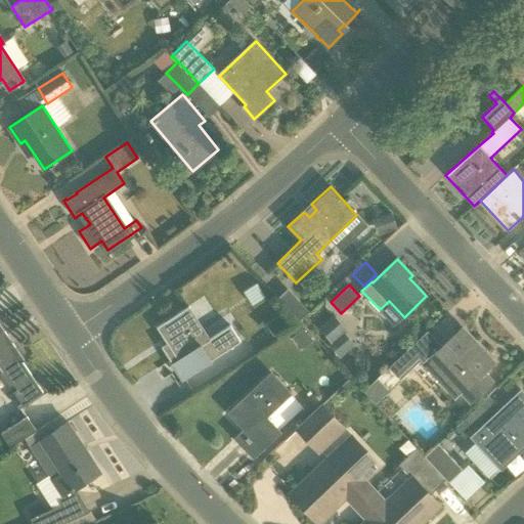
[(277,298),(299,320),(309,310),(288,288),(277,298)]
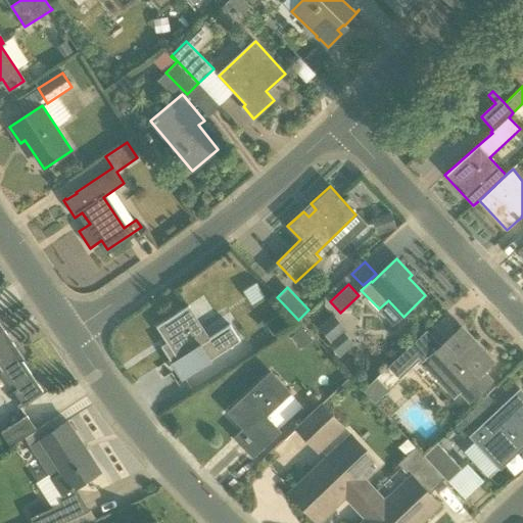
[(185,310),(190,306),(189,305),(156,327),(167,342),(161,346),(183,379),(241,341),(230,325),(205,341),(185,310)]
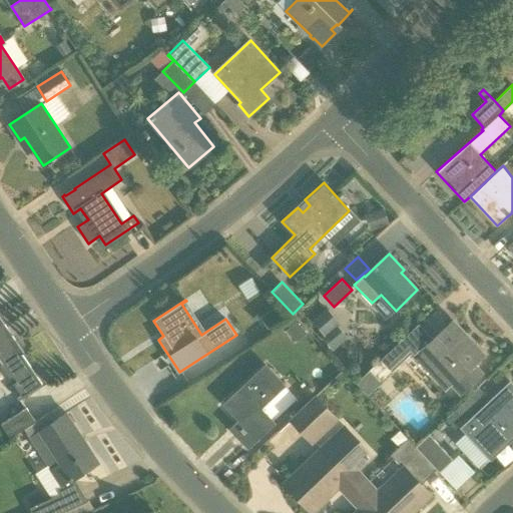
[(261,317),(268,328),(286,317),(278,306),(261,317)]
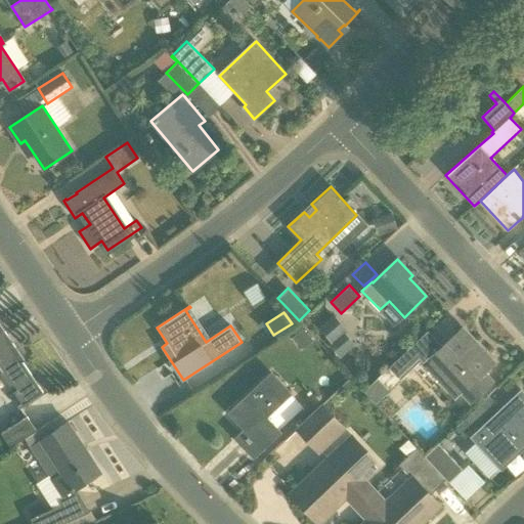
[(341,357),(348,351),(338,340),(341,337),(332,326),(338,320),(333,315),(318,328),(331,342),(329,344),(341,357)]
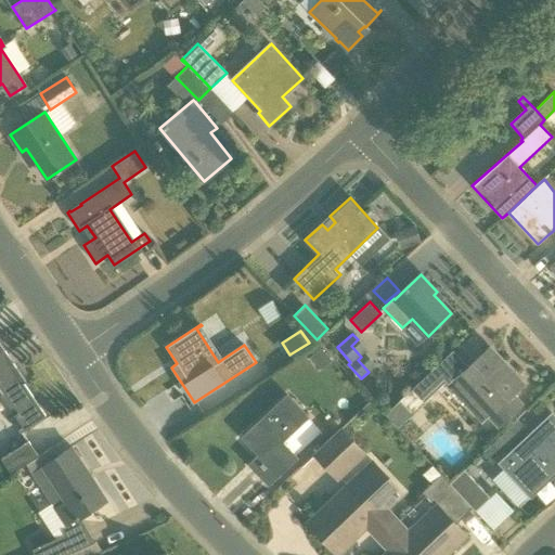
[(25,428),(46,415),(23,383),(25,382),(0,344),(0,394),(1,394),(25,428)]
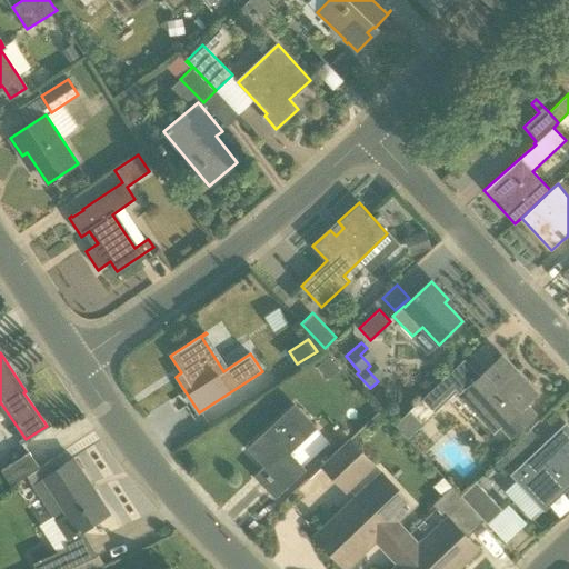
[(340,368),(328,356),(318,365),(329,378),(340,368)]
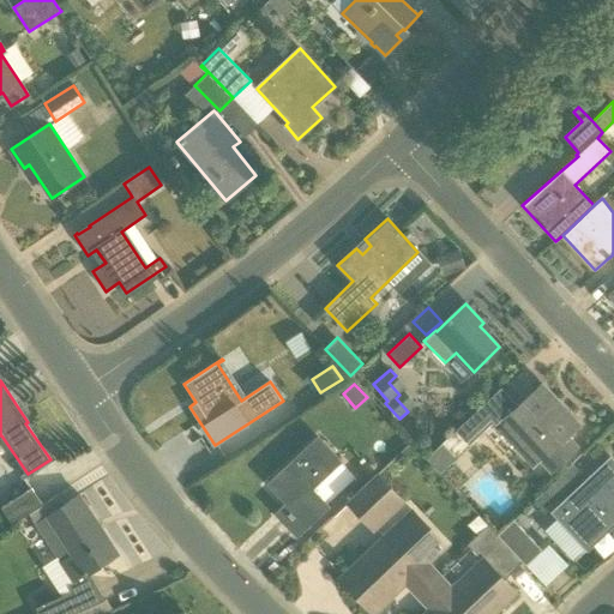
[(553,470),(560,464),(577,447),(566,437),(578,425),(573,428),(552,405),(557,401),(541,385),(519,407),(501,387),(456,431),(469,444),(492,422),(497,428),(534,468),(542,459),(553,470)]
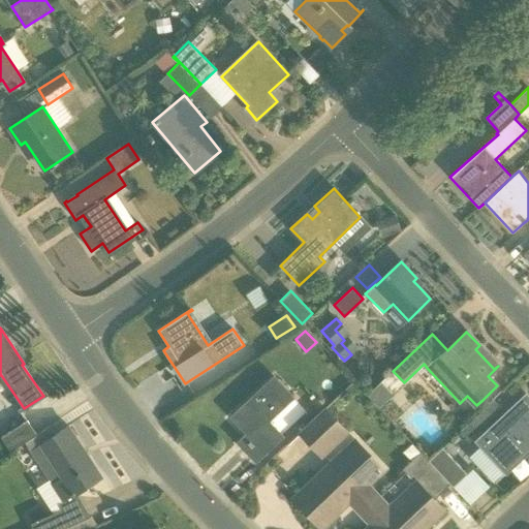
[(243,447),(256,462),(283,437),(269,421),(292,399),(274,378),(232,415),(253,438),(243,447)]
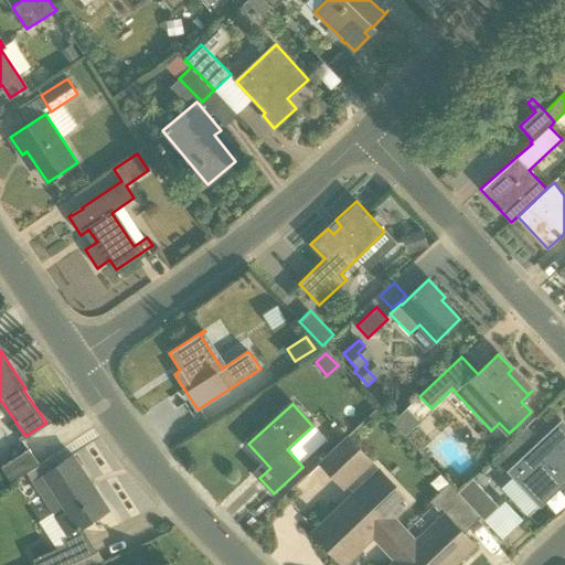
[(564,426),(562,423),(514,467),(510,471),(541,504),(564,480),(564,426)]
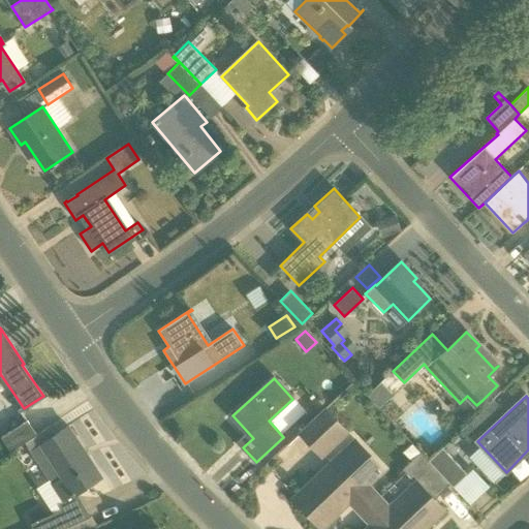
[(321,458),(349,432),(325,407),(298,433),(321,458)]
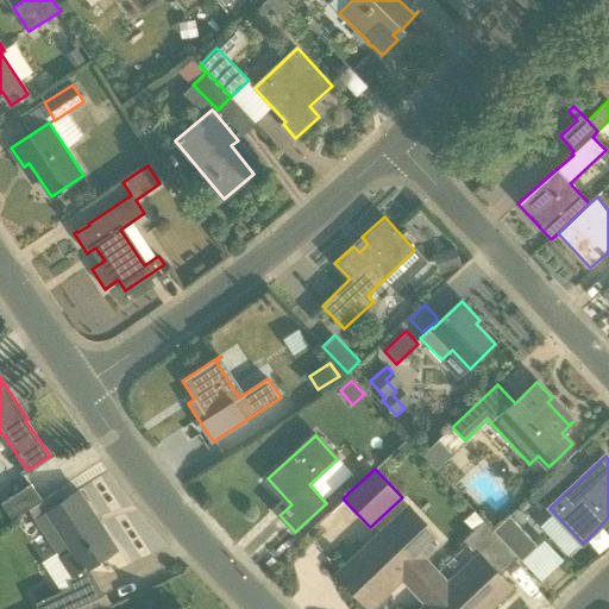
[(12,520),(42,500),(31,484),(1,503),(12,520)]
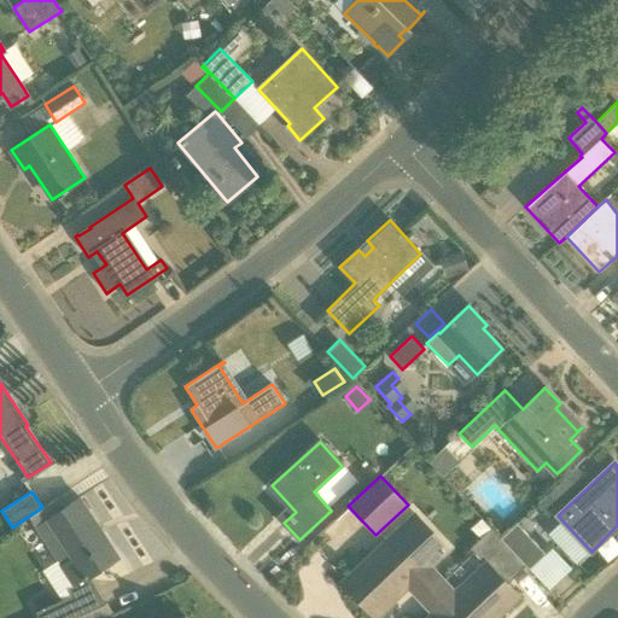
[(85,581),(118,558),(80,499),(48,518),(74,557),(60,565),(74,584),(82,579),(85,581)]
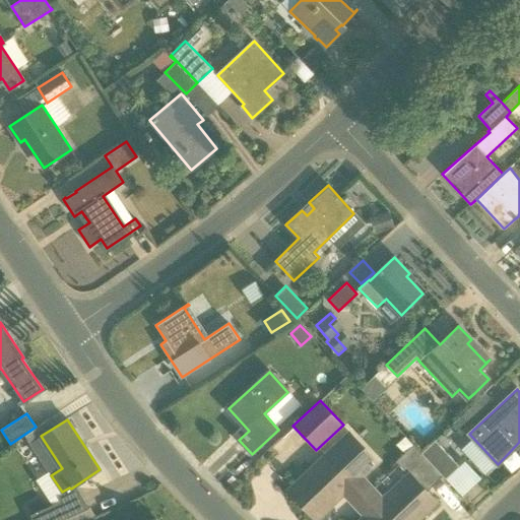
[(363,478),(378,463),(349,434),(290,489),(315,514),(333,497),(331,495),(339,486),(366,515),(383,500),(363,478)]
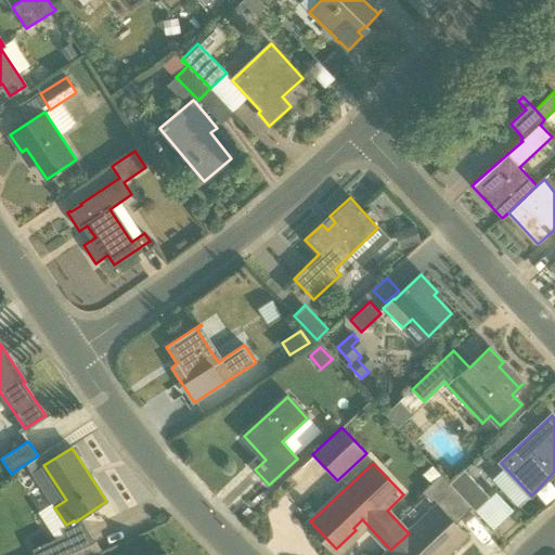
[(474,507),(473,507),(475,511),(490,497),(464,469),(451,482),(474,507)]
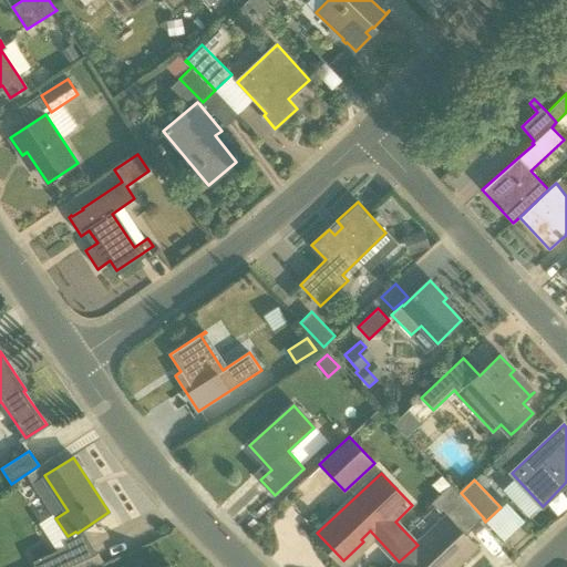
[(484,518),(461,493),(460,494),(451,484),(432,502),(446,517),(418,545),(399,562),(401,564),(404,560),(411,566),(442,566),(447,563),(451,566),(453,566),(475,546),(465,536),(483,518),(484,518)]
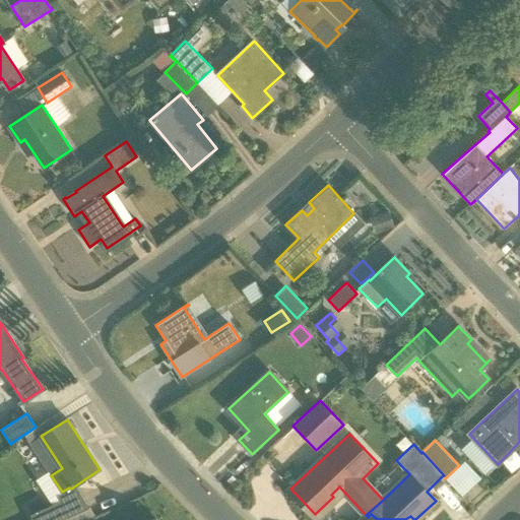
[(68,519),(67,518),(60,501),(30,515),(33,519),(68,519)]
